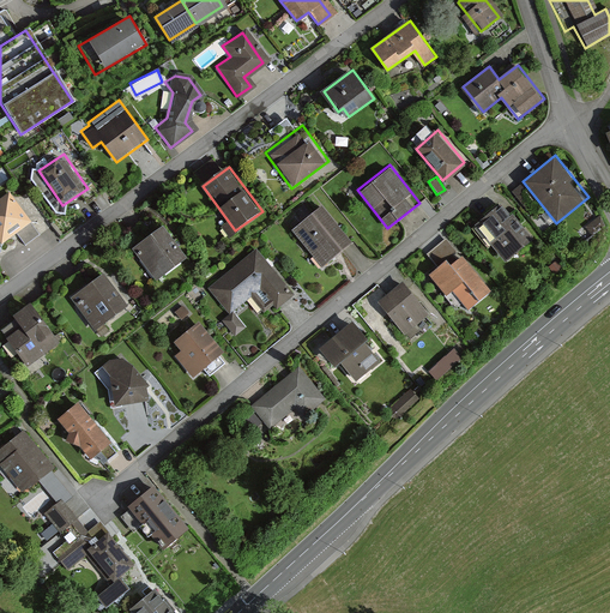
[(0,244),(31,223),(10,191),(0,197),(0,244)]
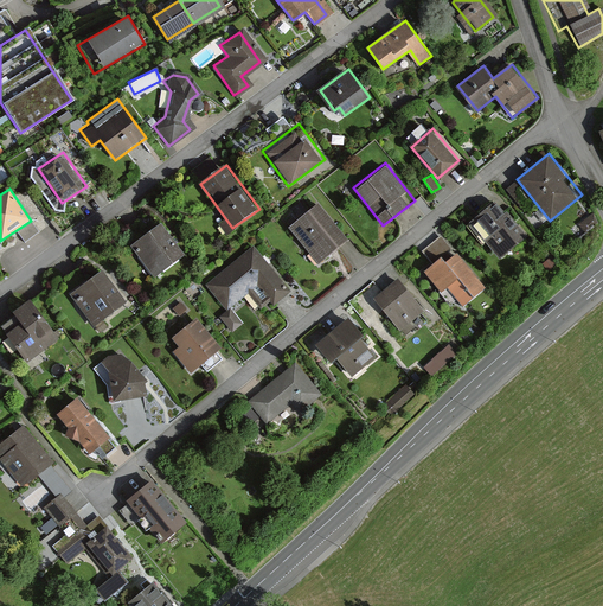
[(526,233),(498,198),(466,225),(482,244),(487,240),(500,255),(526,233)]
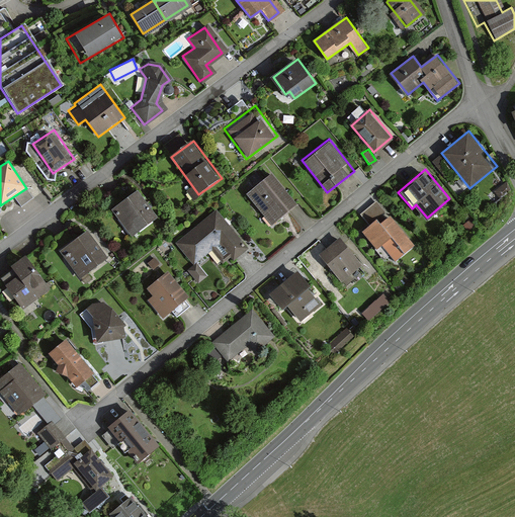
[(297,203),(273,174),(245,196),(269,226),(297,203)]
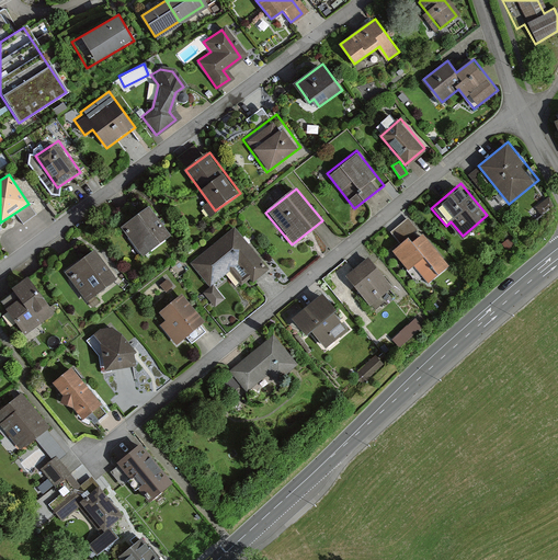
[(141,256),(172,236),(151,206),(121,227),(141,256)]
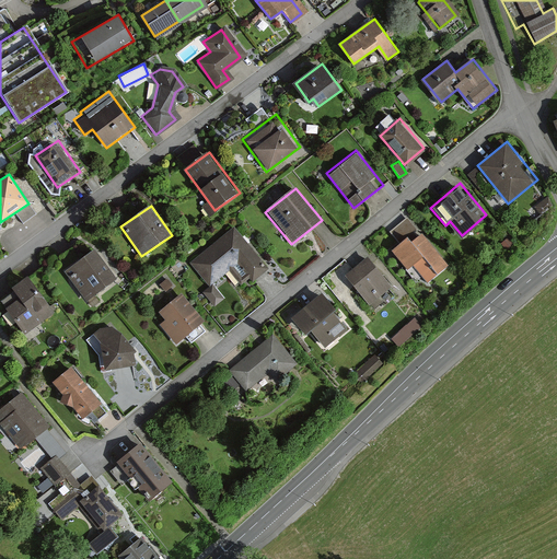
[(250,279),(267,265),(247,240),(246,241),(235,228),(190,263),(208,287),(225,272),(234,284),(247,276),(250,279)]
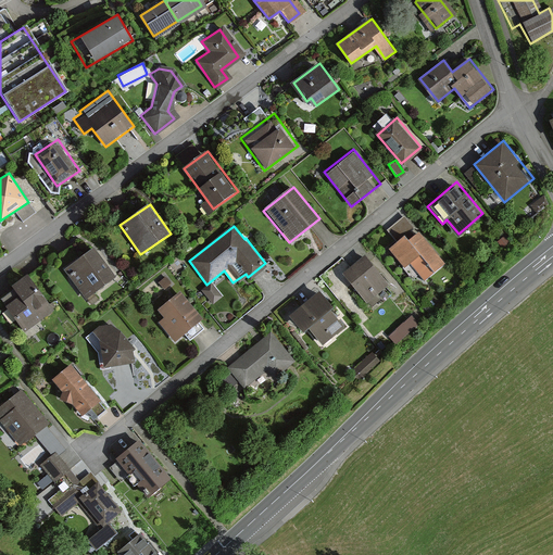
[(416,276),(441,256),(420,230),(410,239),(406,234),(388,248),(406,272),(410,269),(416,276)]
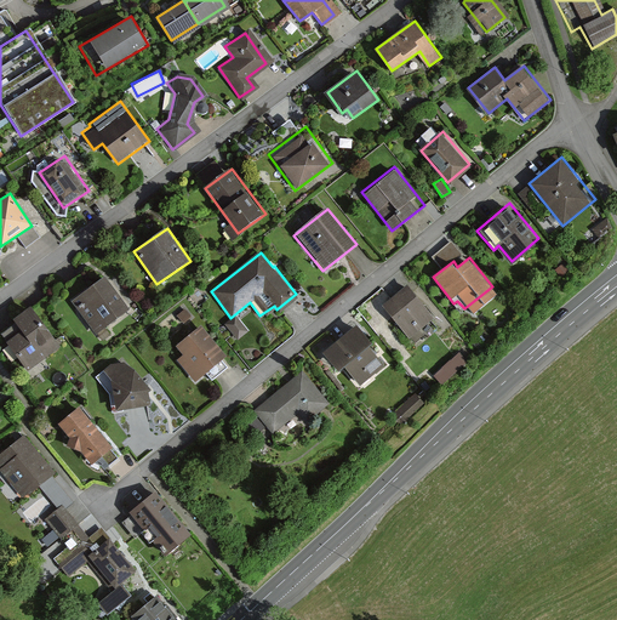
[(135,317),(106,276),(66,303),(96,345),(135,317)]
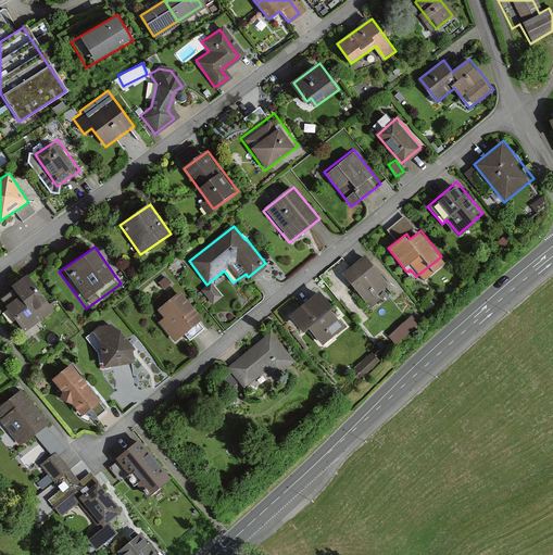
[(378,312),(403,291),(369,251),(344,273),(378,312)]
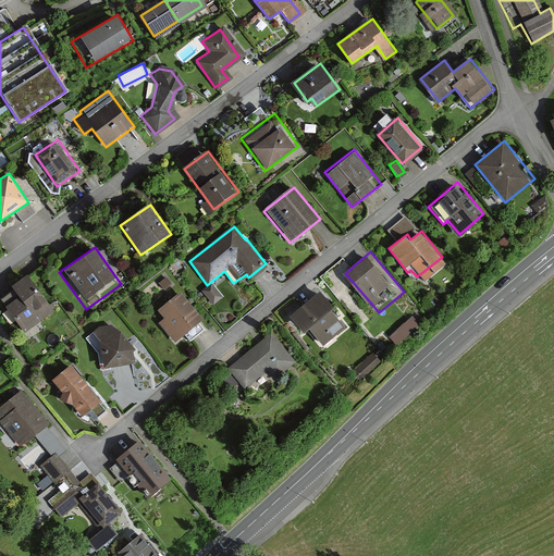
[(51,310),(26,276),(10,287),(16,296),(3,306),(23,331),(51,310)]
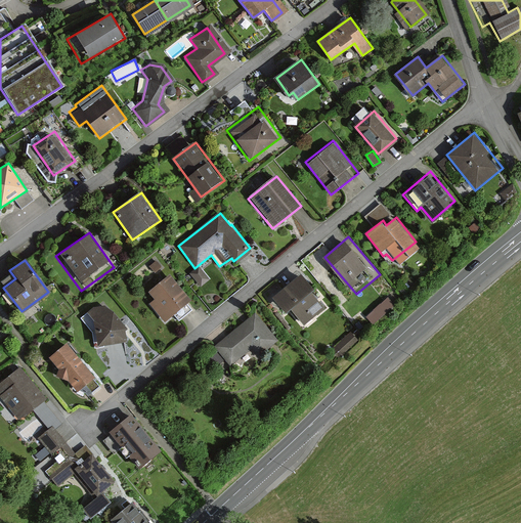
[(316,290),(302,272),(272,297),(287,313),(291,310),(302,324),(324,306),(313,292),(316,290)]
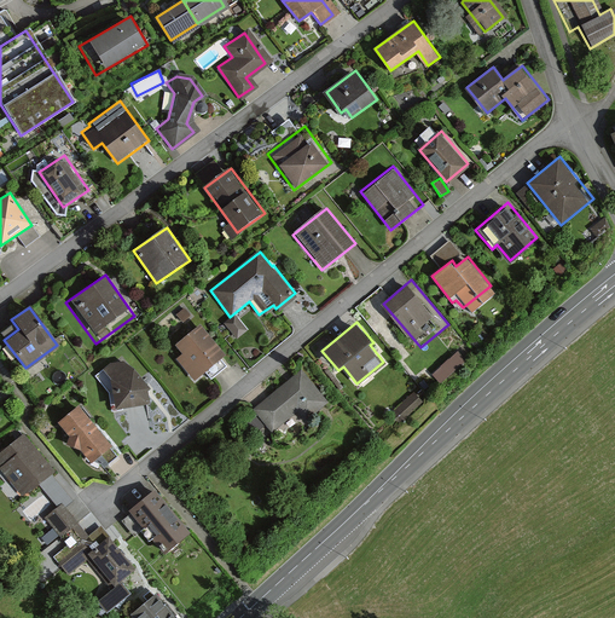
[(225,353),(199,323),(174,345),(183,353),(173,362),(191,382),(225,353)]
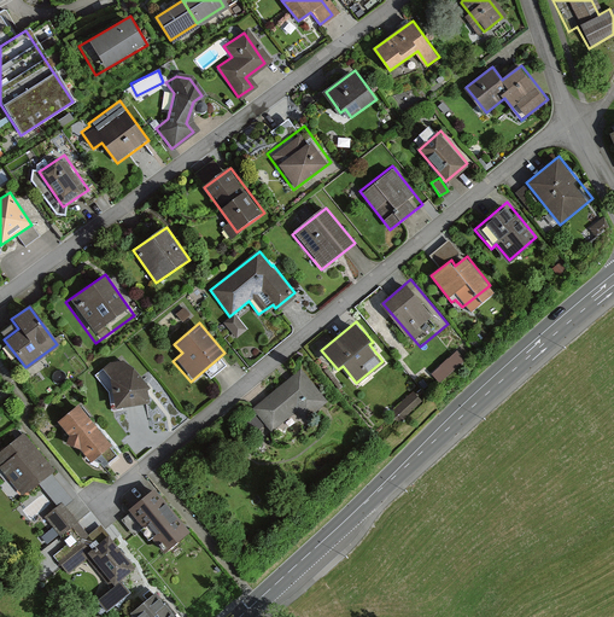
[(437,383),(463,360),(455,351),(428,373),(437,383)]
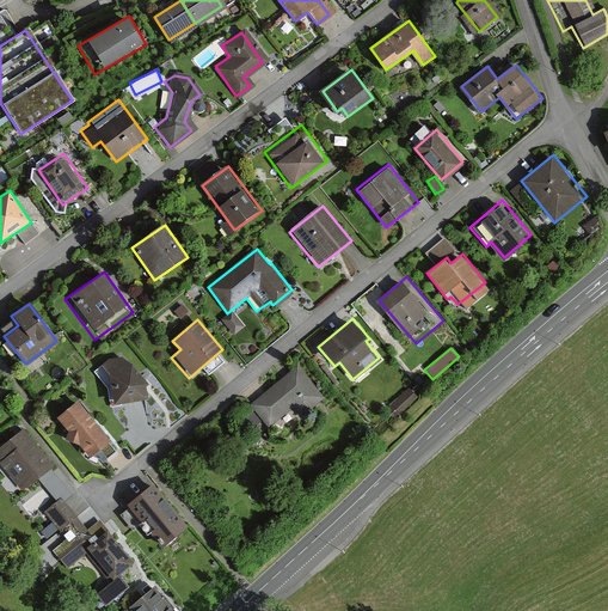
[(324,397),(296,365),(251,402),(269,423),(293,404),(301,415),(324,397)]
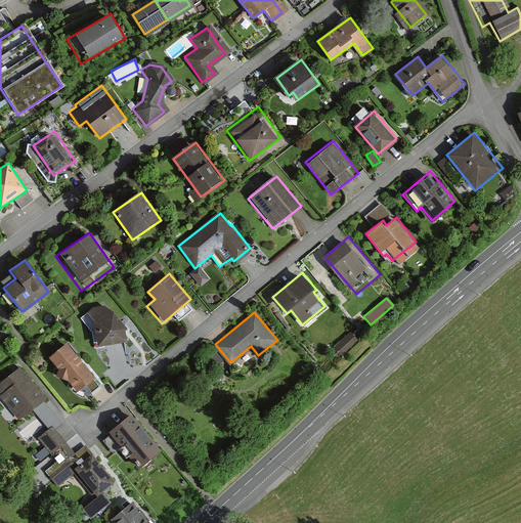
[(88,316),(92,346),(128,341),(126,328),(114,313),(88,316)]
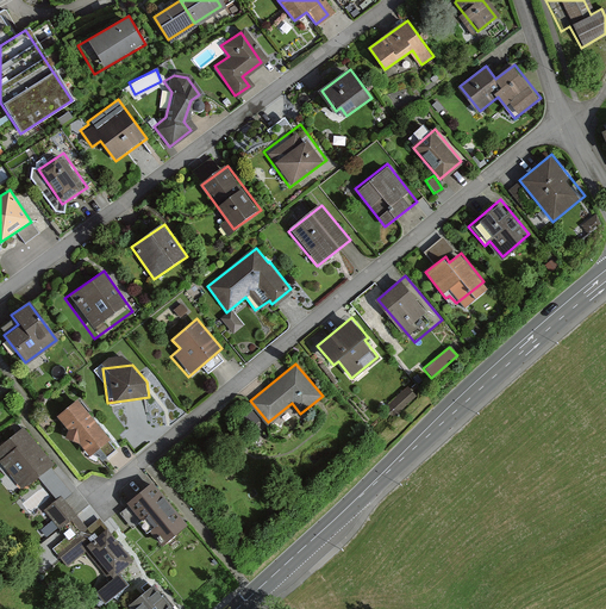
[(405,386),(383,404),(393,415),(414,398),(405,386)]
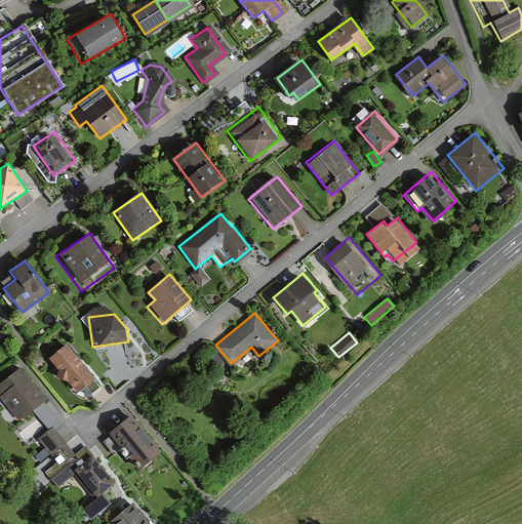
[(74,394),(94,377),(67,345),(47,361),(74,394)]
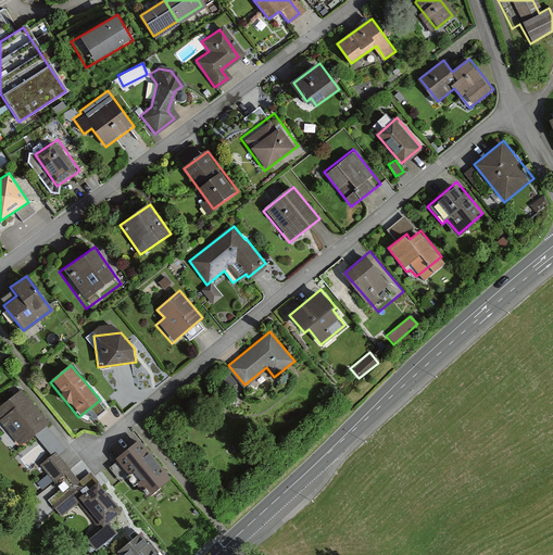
[(49,424),(21,390),(0,406),(0,421),(20,446),(49,424)]
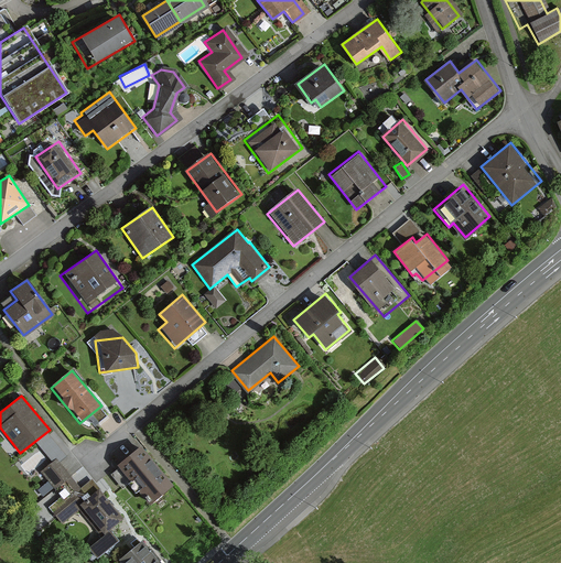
[(172,486),(138,444),(115,463),(150,504),(172,486)]
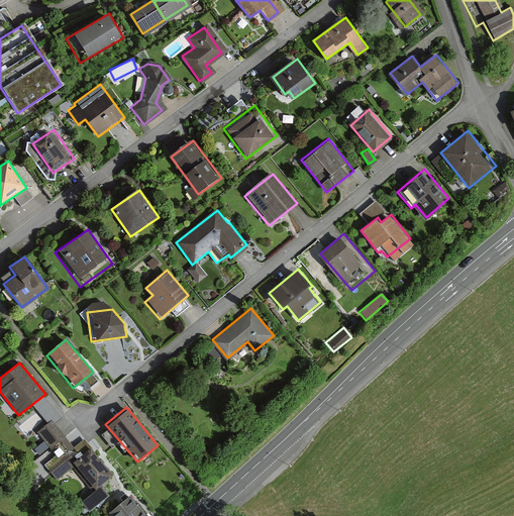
[(75,450),(52,422),(36,434),(57,458),(45,468),(56,480),(70,469),(88,492),(77,501),(86,513),(108,496),(99,486),(113,475),(90,446),(79,455),(75,450)]
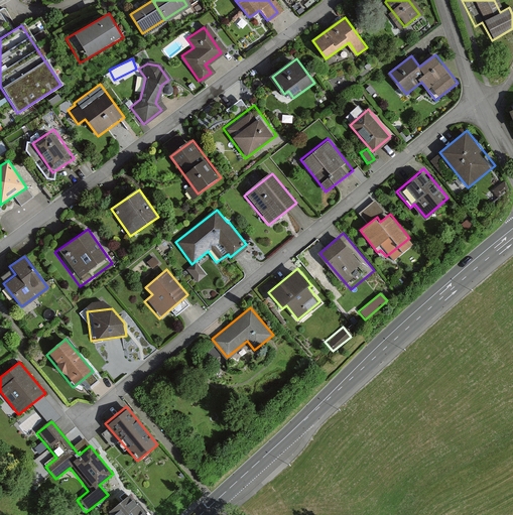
[(130,514),(138,509),(129,497),(109,512),(111,514),(130,514)]
